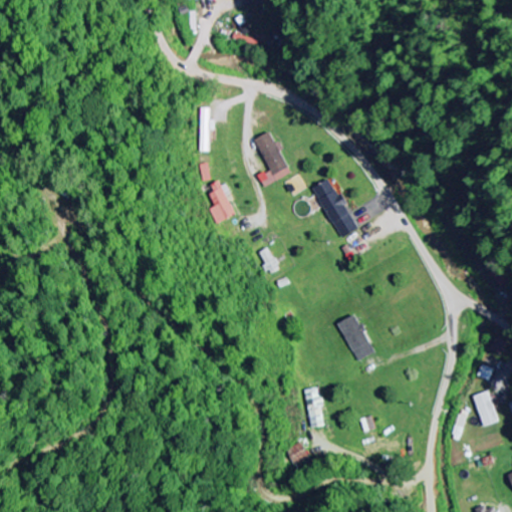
[(209,131),(215,131),(215,119),(209,119),(210,107),(199,107),(199,152),(209,152),(209,131)]
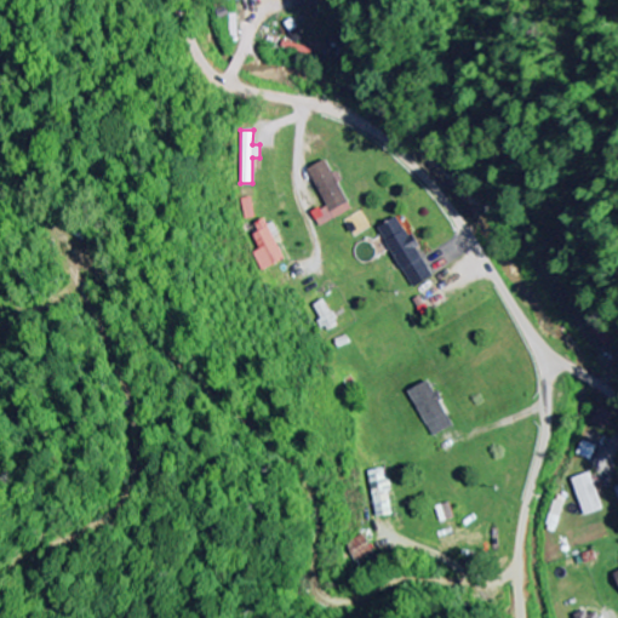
[(353,210),(327,160),(309,169),(327,205),(313,212),(320,225),(353,210)]
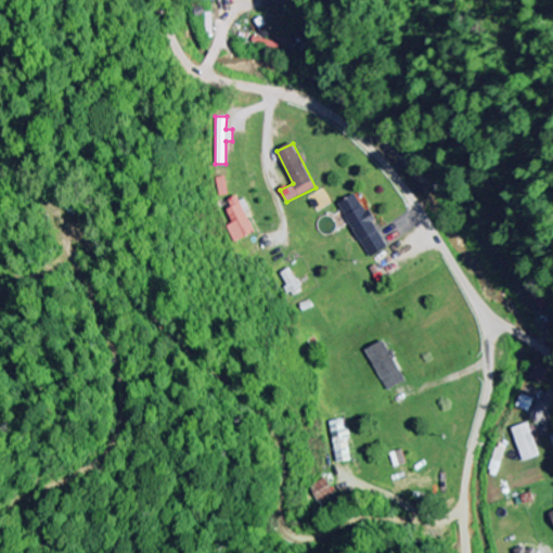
[(341,203),(369,258),(388,248),(375,222),(374,222),(359,193),(341,203)]
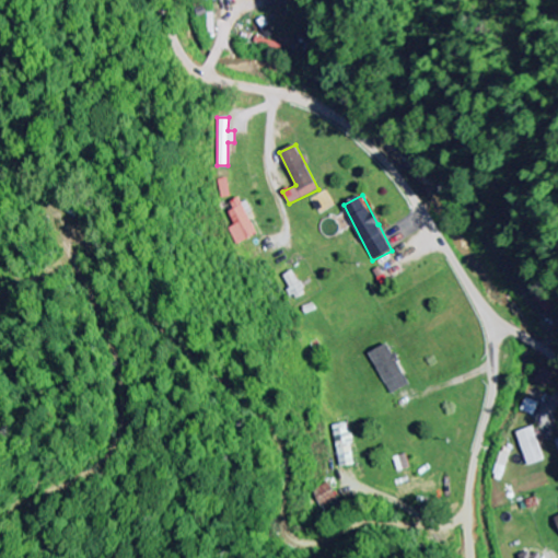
[(224,202),(234,224),(227,228),(234,245),(257,235),(239,197),(224,202)]
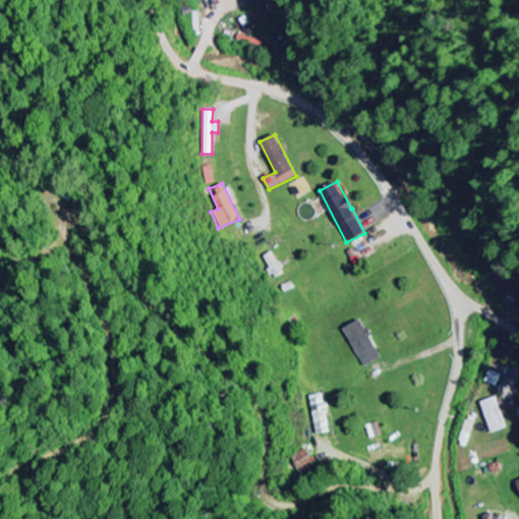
[(283,273),(274,250),(261,255),(271,278),(283,273)]
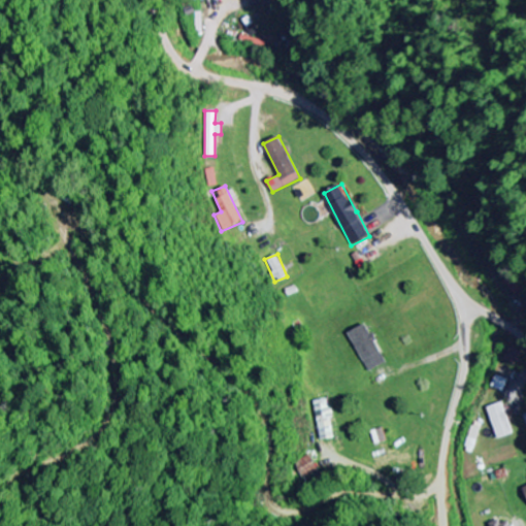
[(349,332),(369,370),(387,361),(376,341),(377,340),(368,322),(349,332)]
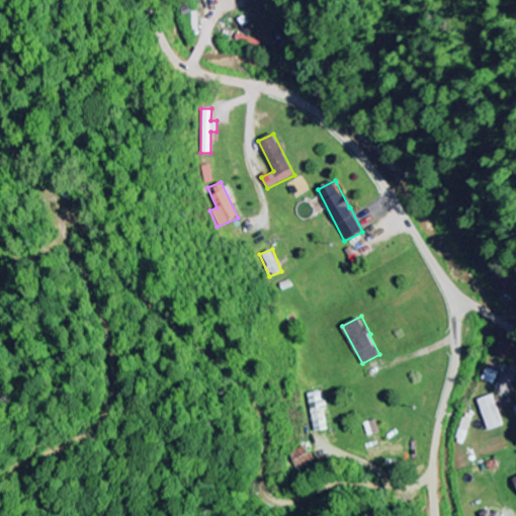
[(495,351),(505,357),(513,345),(503,338),(495,351)]
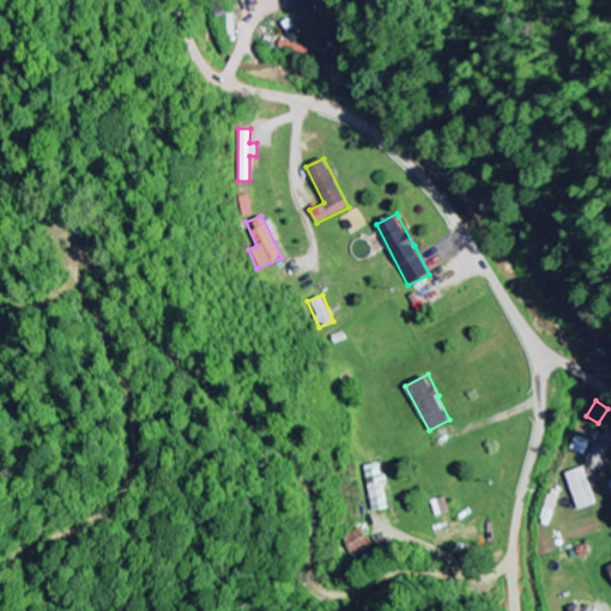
[(585,455),(591,440),(576,434),(570,449),(585,455)]
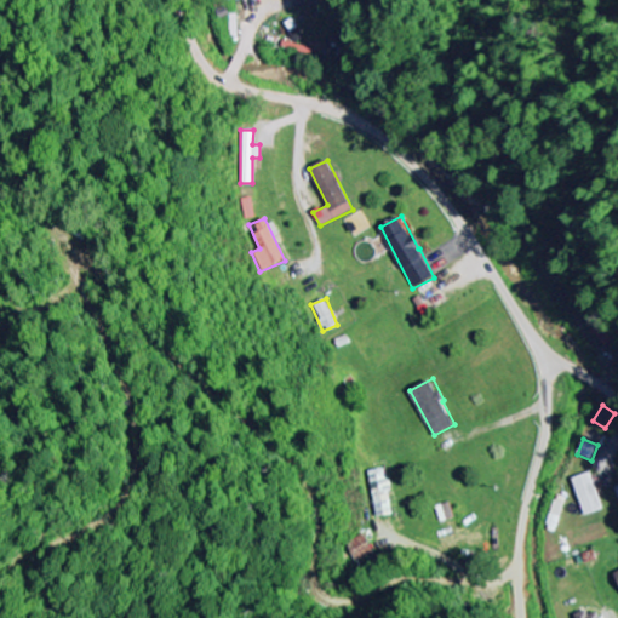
[(375,516),(394,514),(388,467),(368,470),(375,516)]
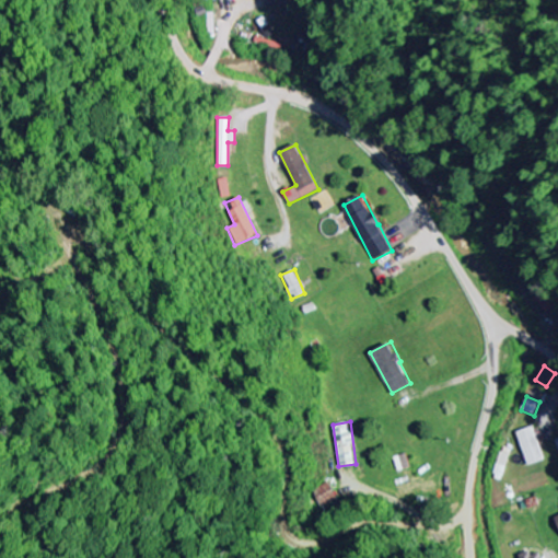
[(527,464),(544,458),(534,426),(518,430),(527,464)]
